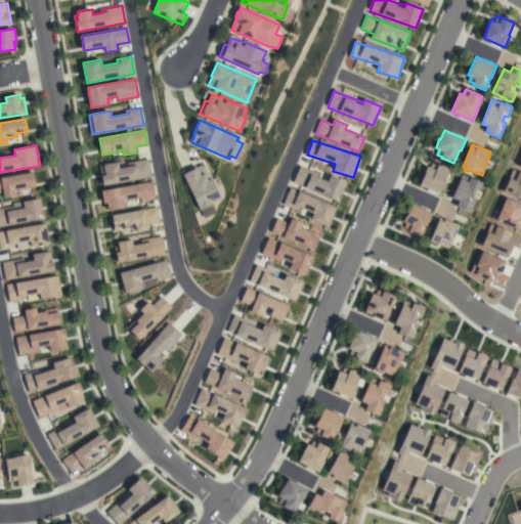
[(154,176),(104,185),(101,166),(119,162),(120,169),(130,167),(129,163),(150,159),(154,176)]
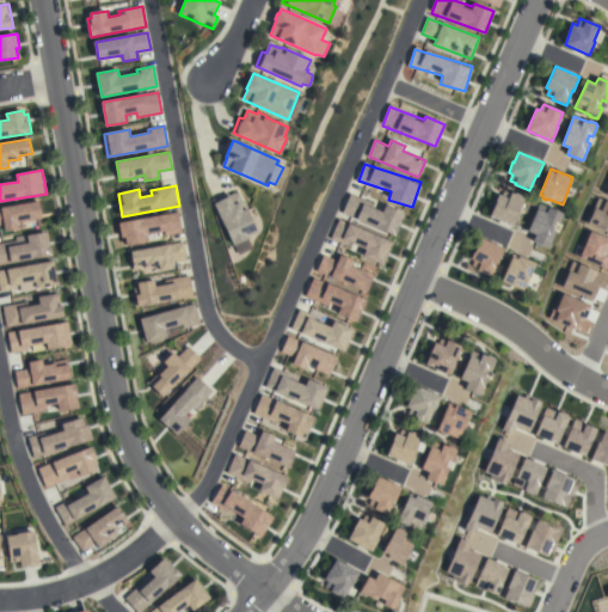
[(491,216),(498,201),(497,200),(499,195),(504,196),(507,190),(516,195),(516,193),(522,196),(522,197),(524,199),(519,213),(521,213),(515,226),(491,216)]
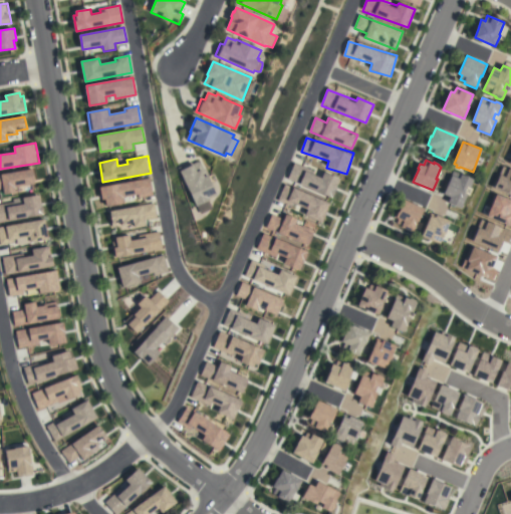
[(179,168),(192,162),(193,164),(199,162),(201,162),(204,169),(206,168),(210,176),(213,174),(217,181),(212,183),(217,195),(210,198),(210,200),(197,206),(179,168)]
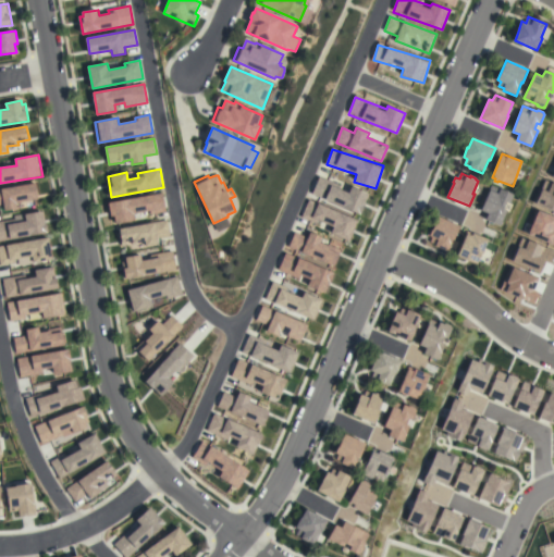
[(362,213),(368,193),(319,177),(312,197),(362,213)]
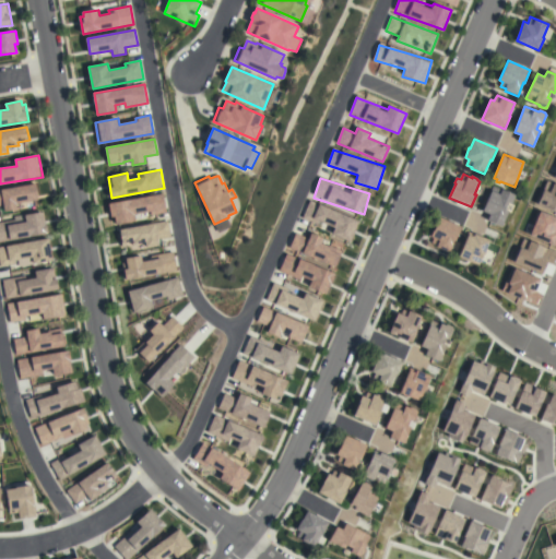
[(39,200),(18,204),(19,209),(6,211),(4,205),(0,205),(0,190),(36,183),(39,200)]
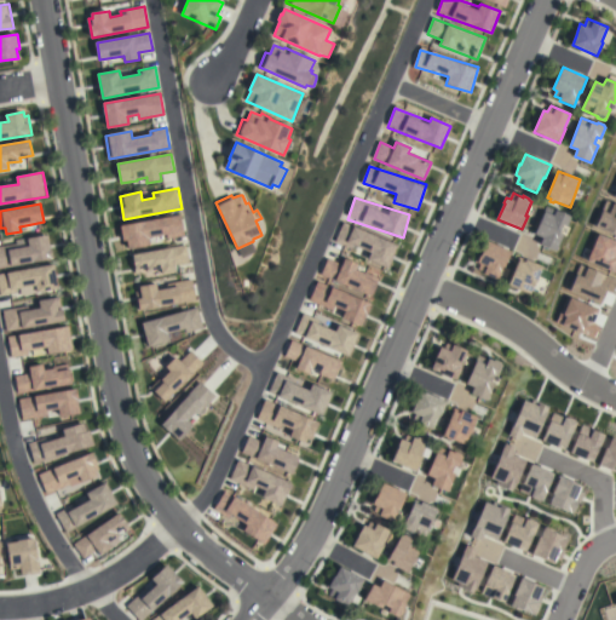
[(568,227),(564,224),(560,233),(564,234),(557,251),(541,244),(543,237),(536,234),(548,206),(571,217),(568,227)]
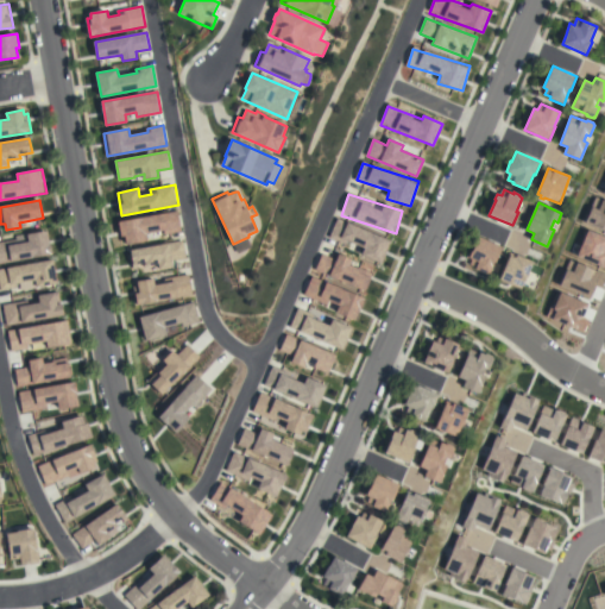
[(183,231),(166,234),(165,230),(146,233),(147,240),(127,244),(126,236),(123,237),(120,221),(180,211),(183,231)]
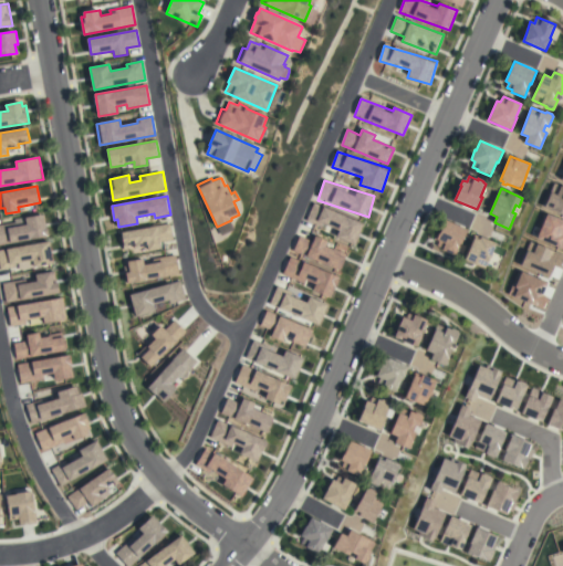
[(336,238),(355,244),(364,222),(314,203),(309,220),(339,231),(336,238)]
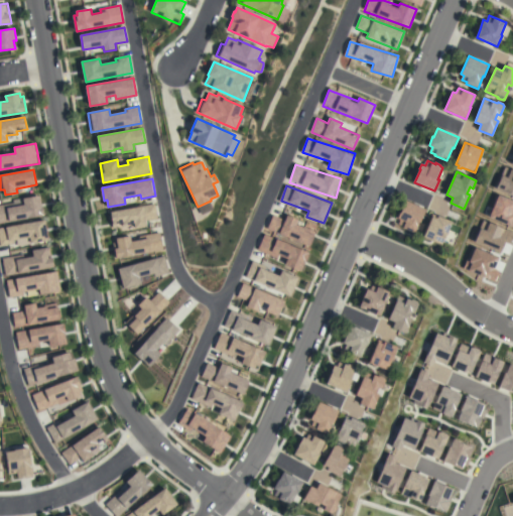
[(0,223),(0,206),(16,203),(16,207),(25,205),(24,199),(41,196),(44,216),(0,223)]
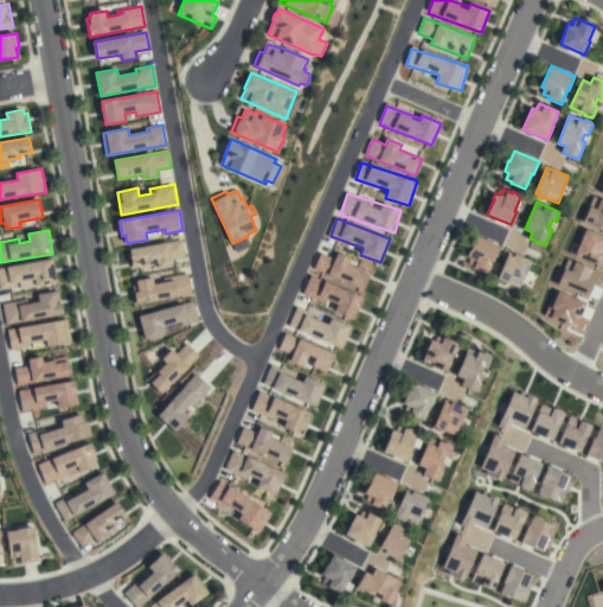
[(501,246),(496,260),(495,259),(488,274),(475,268),(475,267),(469,263),(472,259),(468,256),(473,246),(474,247),(478,236),(501,246)]
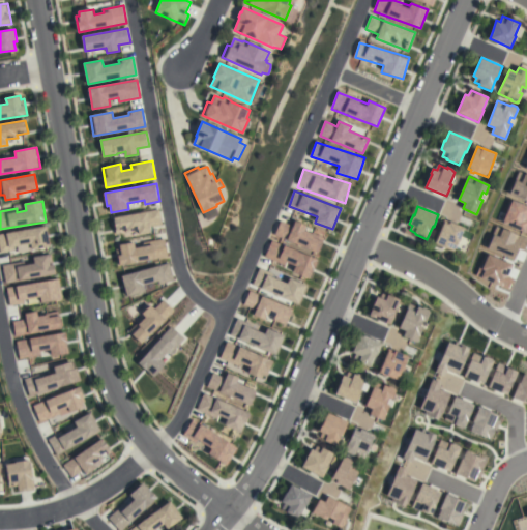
[(164,224),(150,227),(151,232),(140,234),(139,229),(130,230),(132,232),(127,233),(126,228),(120,229),(121,234),(117,234),(115,217),(160,209),(164,224)]
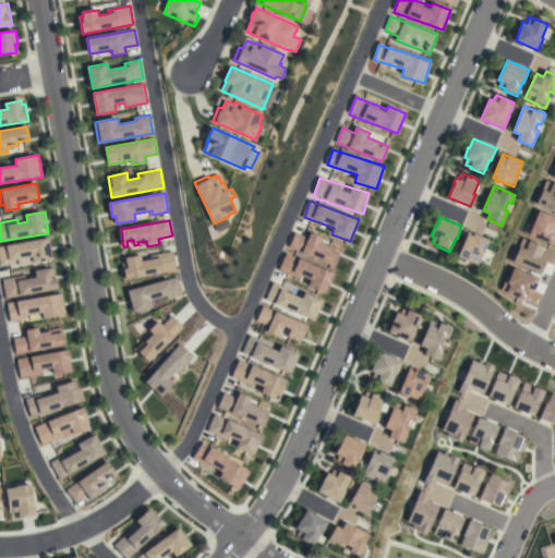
[(480,265),(459,256),(469,231),(490,240),(480,265)]
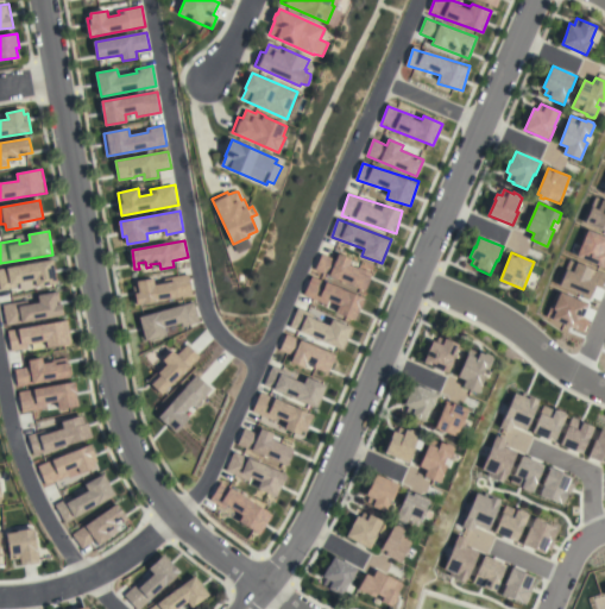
[(315,271),(366,292),(373,271),(338,257),(335,259),(322,253),(315,271)]
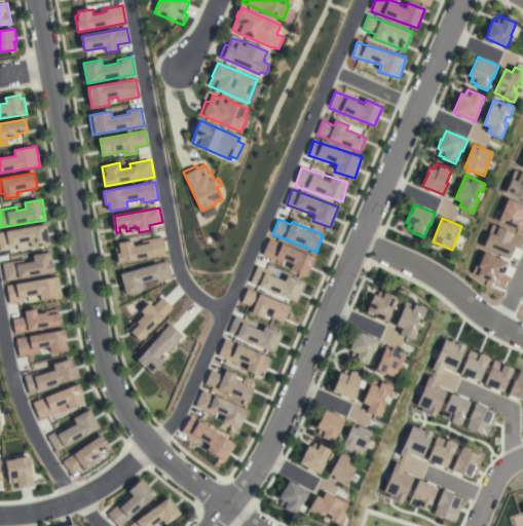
[(50,245),(32,248),(31,241),(15,245),(16,249),(2,251),(0,238),(0,232),(46,224),(50,245)]
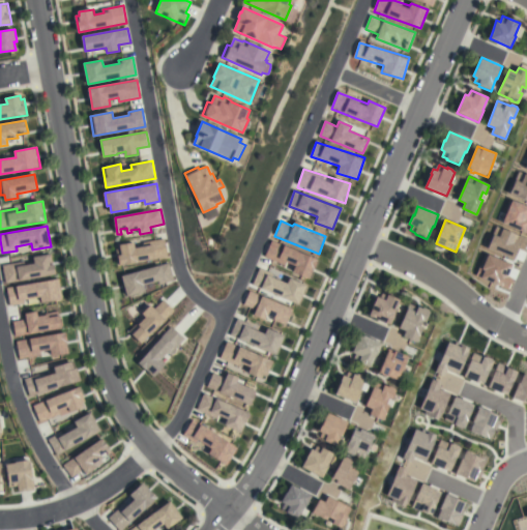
[(169,257),(120,265),(119,256),(122,255),(120,244),(135,242),(136,248),(145,246),(145,242),(166,239),(169,257)]
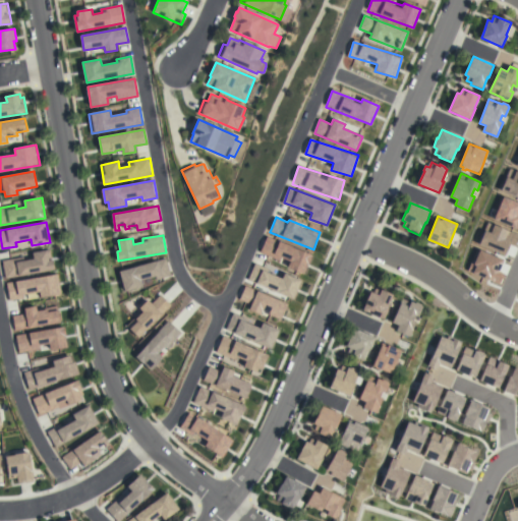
[(261,253),(289,264),(288,268),(305,275),(312,253),(267,237),(261,253)]
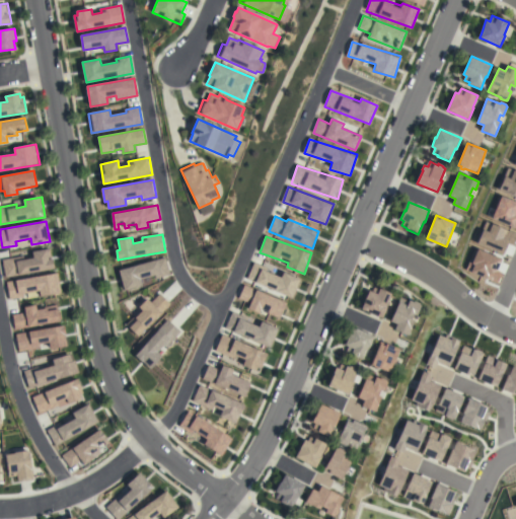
[(7,278),(4,260),(24,255),(25,260),(34,258),(33,251),(52,248),(56,269),(7,278)]
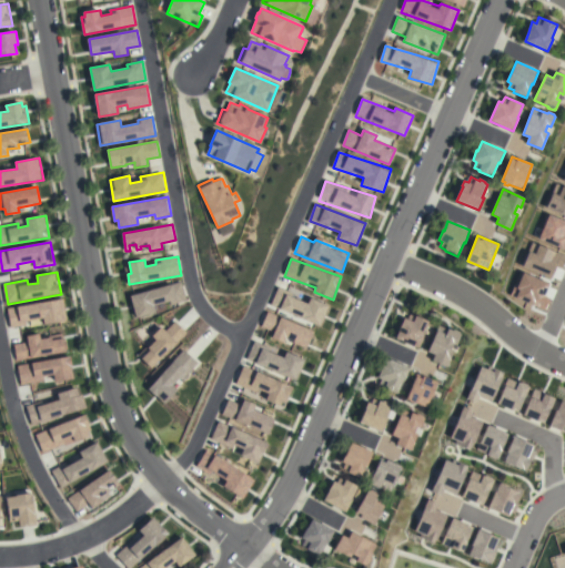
[(172,304),(172,303),(157,306),(158,314),(137,320),(130,294),(177,282),(177,283),(183,282),(188,300),(172,304)]
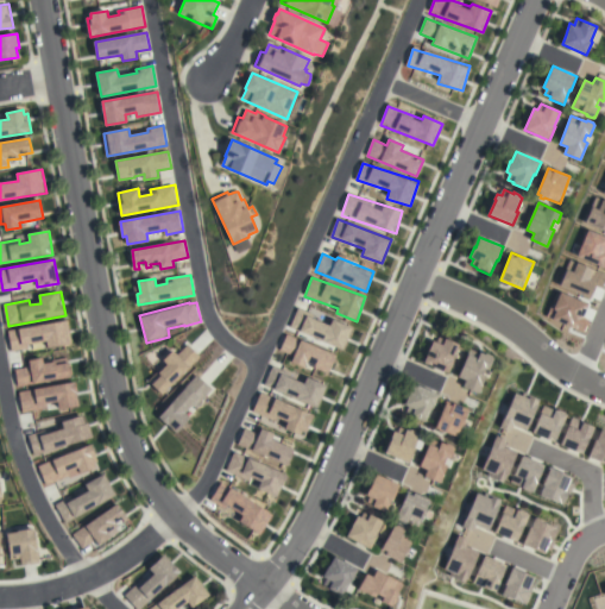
[(353,326),(309,308),(308,312),(298,308),(290,328),(344,350),(353,326)]
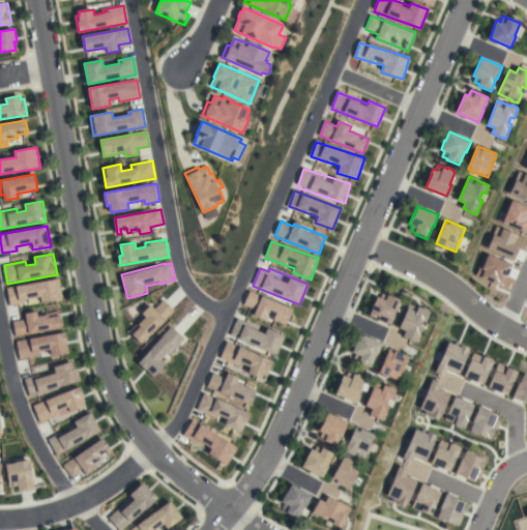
[(63,299),(42,303),(41,297),(25,299),(26,303),(11,306),(8,288),(60,278),(63,299)]
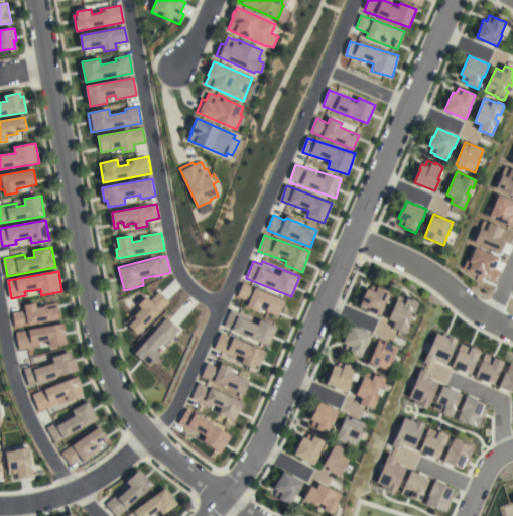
[(238,297),(249,301),(247,307),(258,311),(259,308),(279,316),(285,300),(243,283),(238,297)]
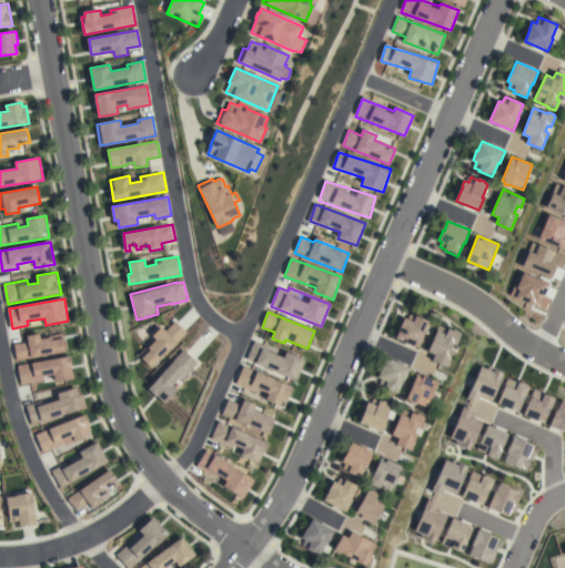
[(424,333),(425,334),(420,348),(396,337),(405,317),(409,320),(412,313),(430,322),(424,333)]
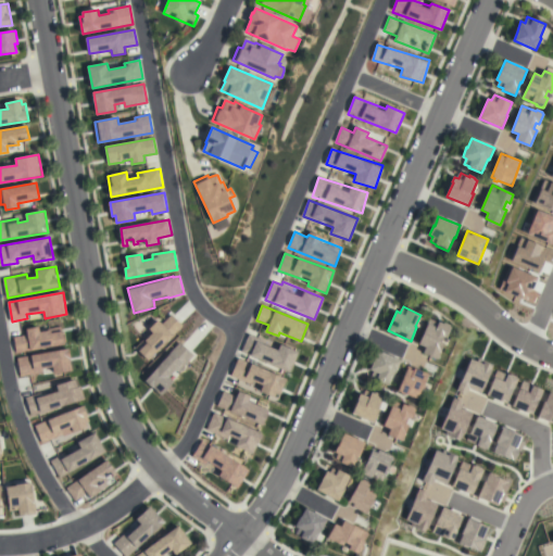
[(149,363),(139,352),(142,349),(140,346),(154,332),(150,328),(159,320),(163,325),(173,315),(184,326),(175,335),(176,336),(149,363)]
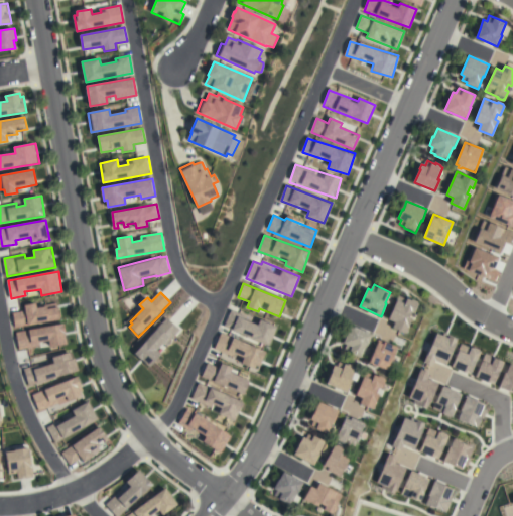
[(412,301),(412,299),(418,301),(417,303),(419,303),(415,312),(412,311),(410,316),(412,317),(406,333),(393,328),(396,321),(389,319),(399,295),(412,301)]
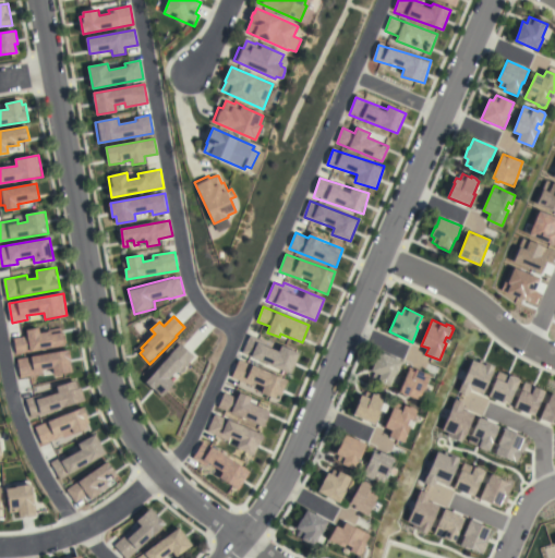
[(17,354),(15,338),(28,336),(27,330),(39,328),(40,334),(49,332),(49,330),(63,328),(67,346),(17,354)]
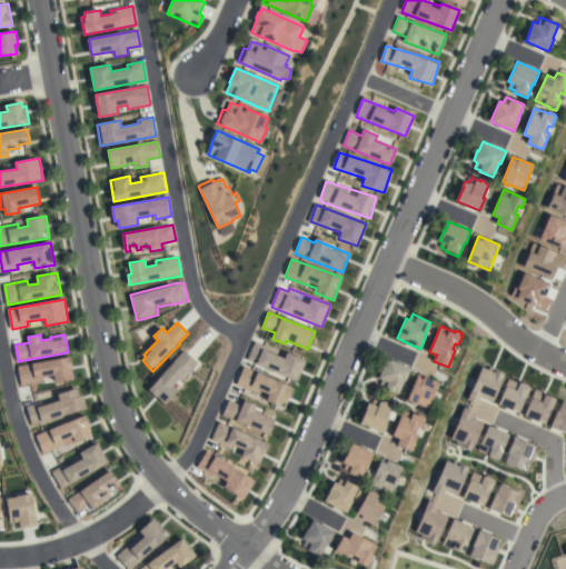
[(285,358),(271,355),(272,348),(254,342),(247,365),(299,379),(305,358),(286,353),(285,358)]
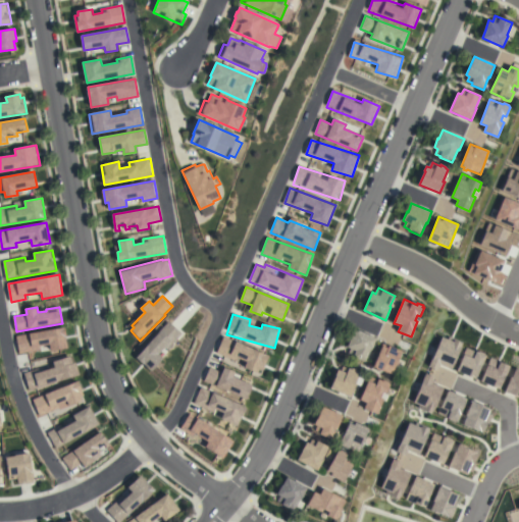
[(168,350),(165,347),(159,354),(164,358),(153,371),(146,365),(145,365),(138,358),(169,322),(183,333),(168,350)]
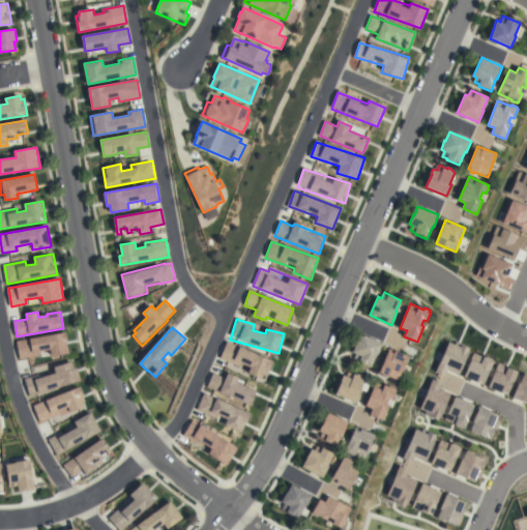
[(70,353),(52,356),(51,349),(41,351),(42,355),(21,359),(18,342),(66,332),(70,353)]
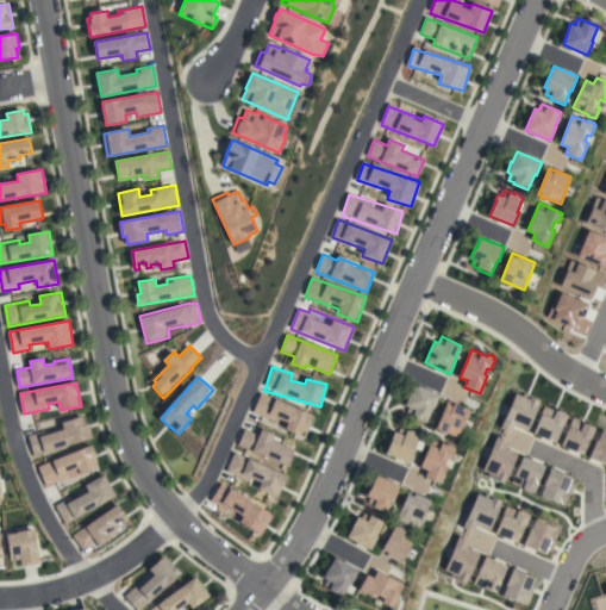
[(435,409),(433,408),(428,422),(413,416),(414,416),(408,414),(411,408),(406,405),(411,394),(412,396),(417,385),(441,394),(435,409)]
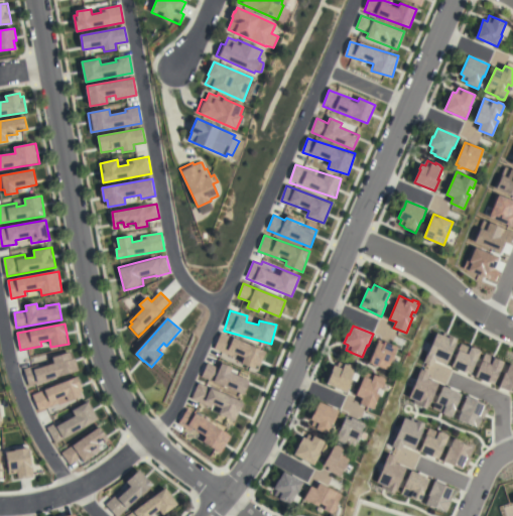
[(435,361),(447,366),(458,341),(437,332),(424,363),(433,366),(435,361)]
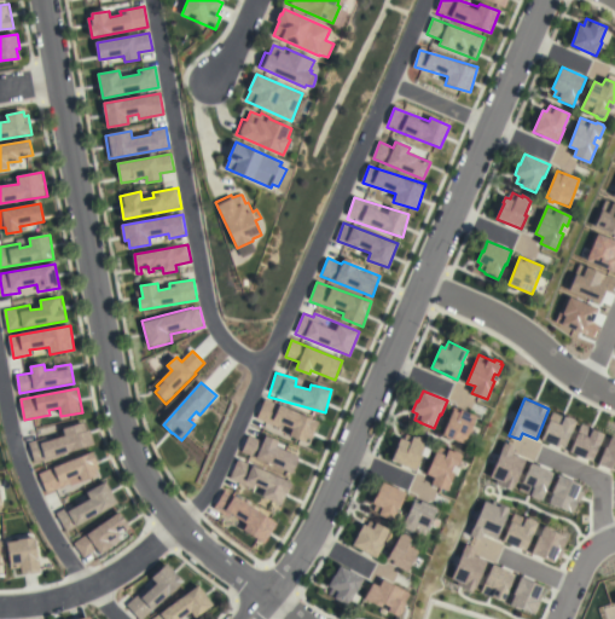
[(289,437),(311,445),(319,421),(265,400),(257,418),(291,432),(289,437)]
